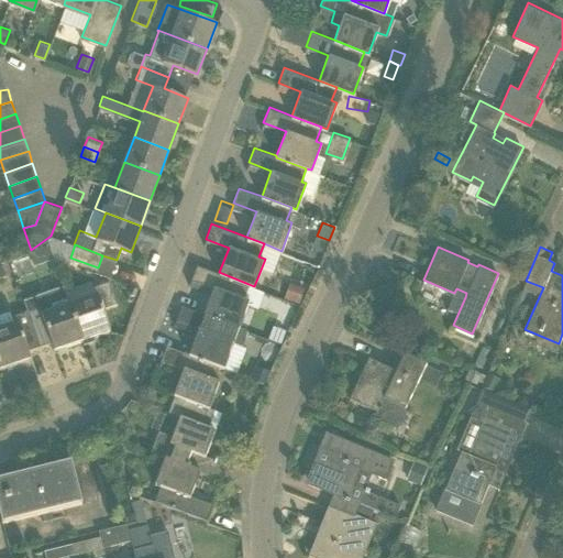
[(203,313),(234,324),(239,326),(249,299),(244,297),(249,284),(219,272),(197,263),(190,279),(213,287),(209,299),(203,313)]
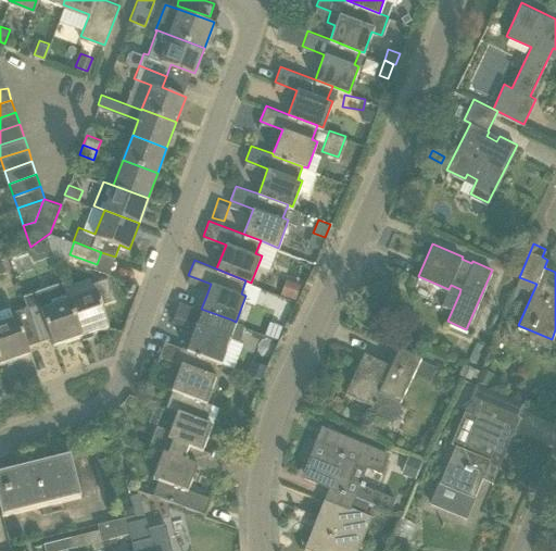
[(109,276),(91,282),(93,290),(68,299),(80,334),(109,324),(101,303),(115,298),(109,276)]
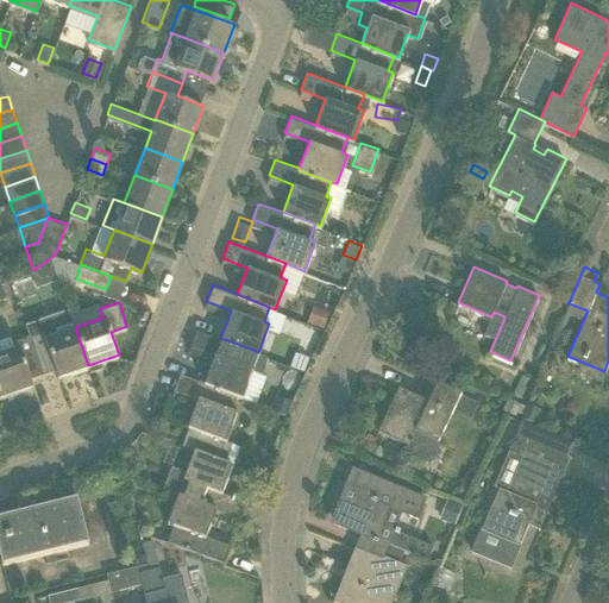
[(314,303),(308,320),(324,325),(330,308),(314,303)]
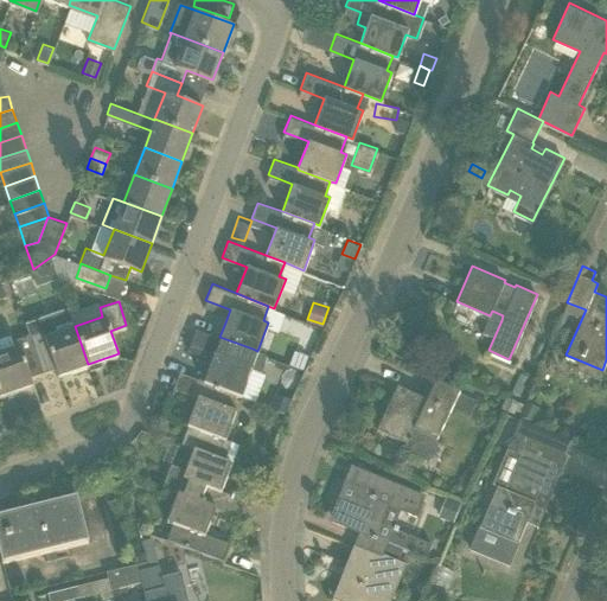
[(29,333),(40,368),(53,363),(58,375),(88,364),(75,326),(69,306),(25,321),(29,333)]
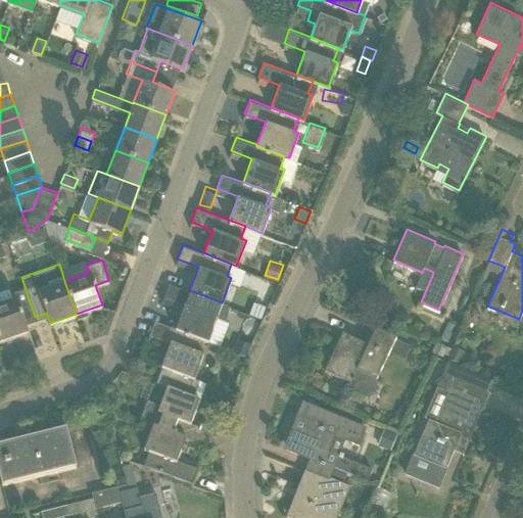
[(218,300),(189,290),(169,282),(163,296),(184,304),(176,327),(203,338),(208,339),(218,316),(212,314),(218,300)]
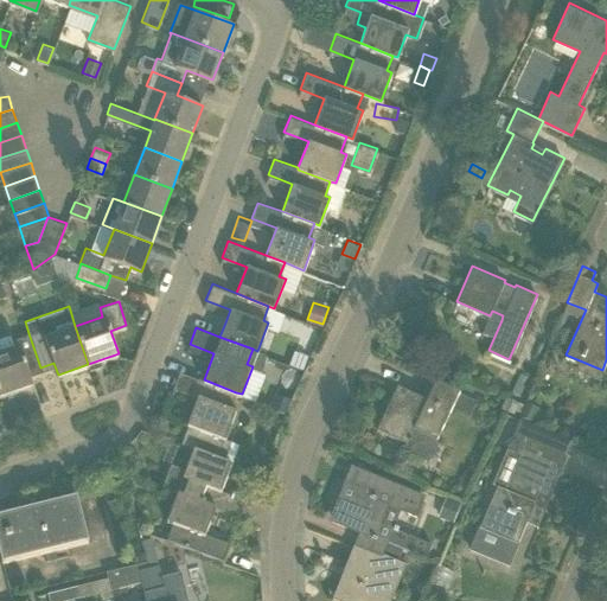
[(40,368),(29,333),(12,339),(14,346),(0,351),(0,388),(2,394),(33,383),(29,371),(40,368)]
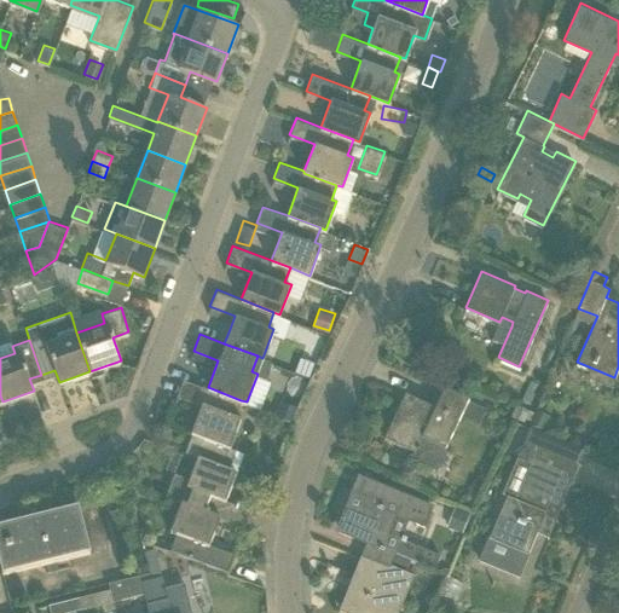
[(300,356),(294,370),(308,375),(314,360),(300,356)]
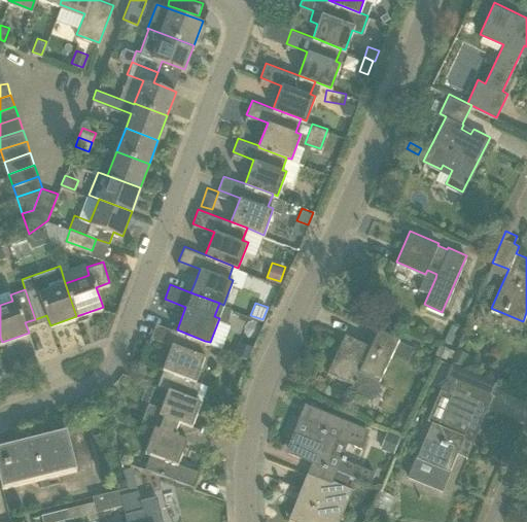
[(155,322),(150,336),(172,344),(156,384),(169,388),(169,389),(196,398),(202,382),(196,380),(205,355),(200,354),(205,341),(177,329),(155,322)]
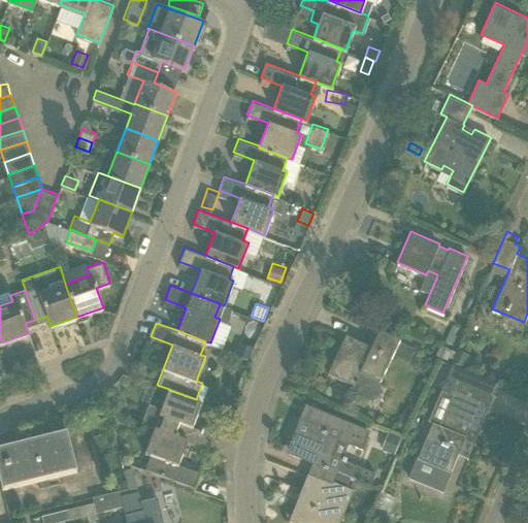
[(415,346),(400,338),(380,329),(371,346),(345,334),(328,371),(353,384),(351,389),(371,399),(380,382),(394,352),(409,359),(415,346)]
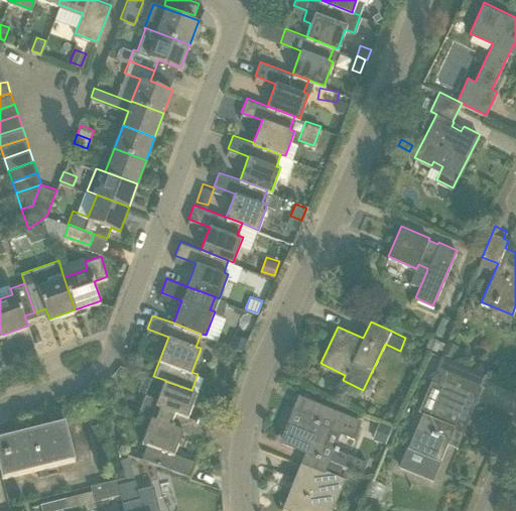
[(247,338),(236,334),(231,345),(242,350),(247,338)]
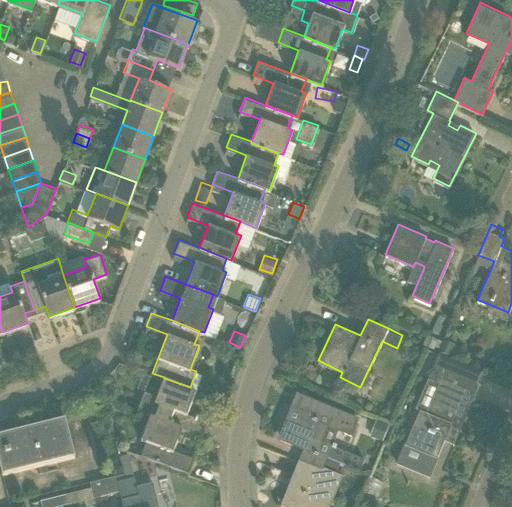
[(434,344),(437,337),(427,333),(422,342),(433,347),(434,344)]
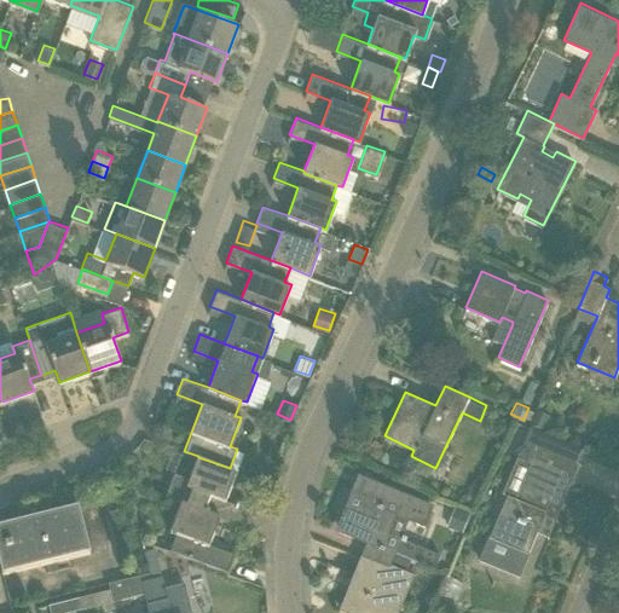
[(534,410),(531,418),(530,422),(544,428),(549,414),(534,409),(534,410)]
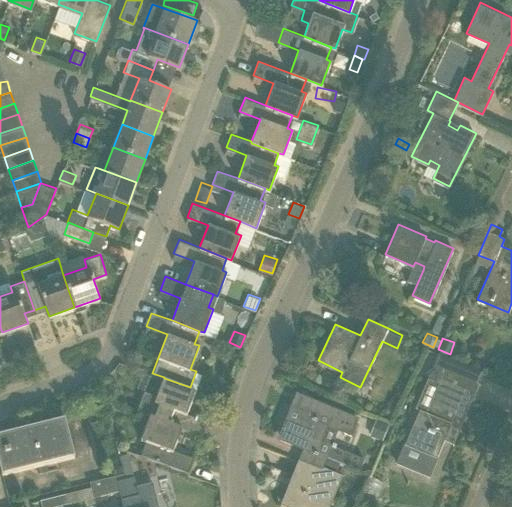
[(405,443),(436,457),(445,438),(444,437),(448,427),(457,431),(471,397),(472,398),(479,382),(476,381),(440,366),(434,381),(439,383),(427,412),(419,408),(405,443)]
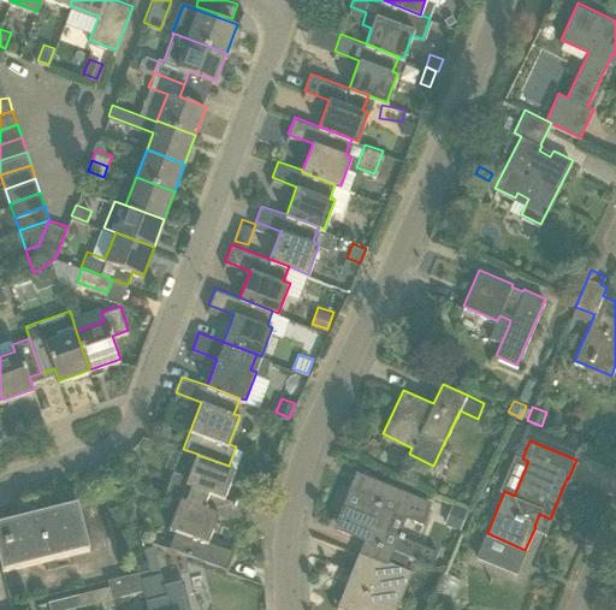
[(187,501),(218,514),(243,523),(252,502),(234,495),(231,499),(225,497),(236,468),(229,466),(197,455),(190,475),(173,469),(165,493),(181,498),(187,501)]
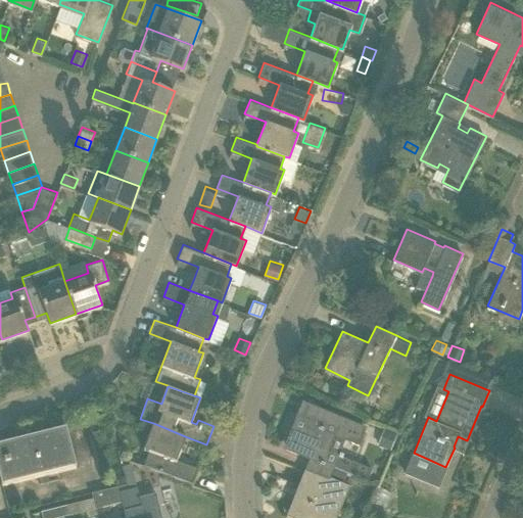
[(327,476),(332,464),(367,479),(372,468),(342,456),(343,454),(340,452),(345,437),(358,442),(365,426),(306,402),(300,417),(297,416),(298,414),(296,413),(289,432),(293,434),(288,448),(312,457),(306,468),(327,476)]
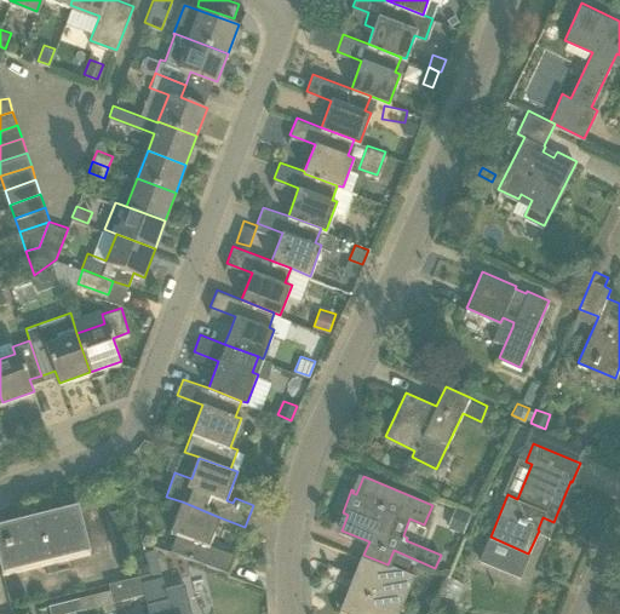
[(176,533),(170,550),(228,572),(235,554),(210,544),(219,517),(188,504),(182,501),(171,531),(176,533)]
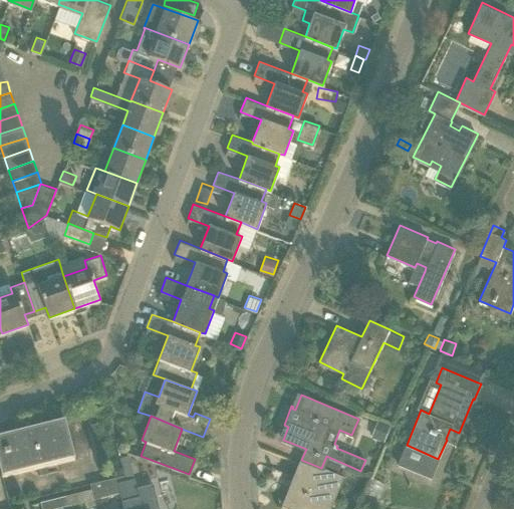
[(0,434),(0,468),(2,475),(74,457),(65,419),(0,434)]
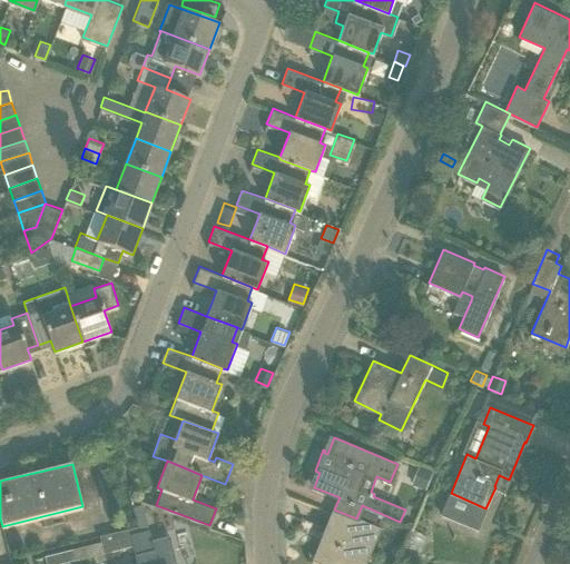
[(432,471),(419,465),(412,482),(425,487),(432,471)]
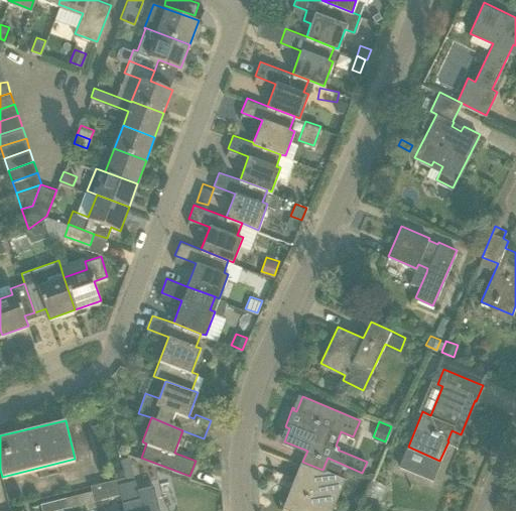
[(123,435),(115,437),(117,448),(126,445),(123,435)]
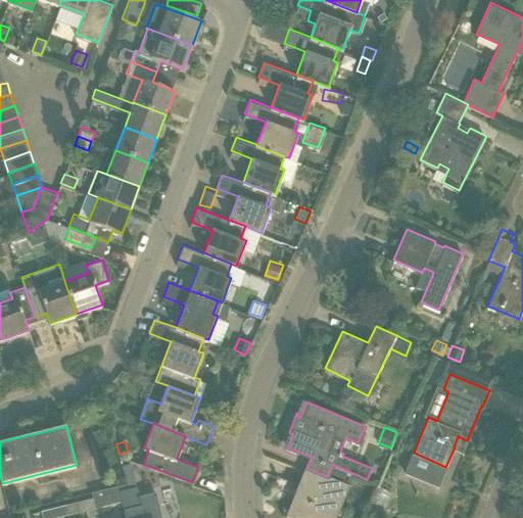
[(288,513),(299,517),(334,517),(348,485),(327,476),(306,468),(288,513)]
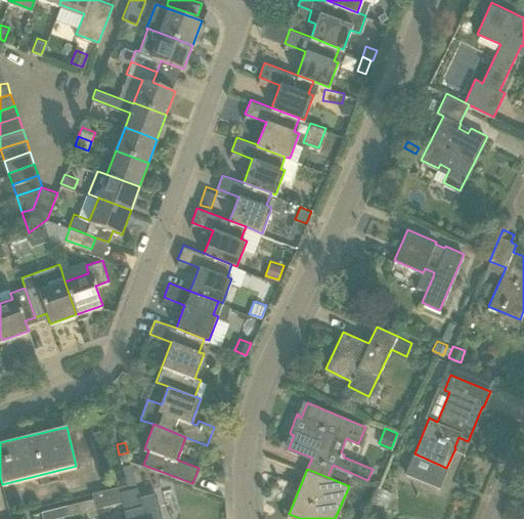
[(91,491),(92,496),(93,496),(95,507),(121,501),(119,490),(118,485),(91,491)]
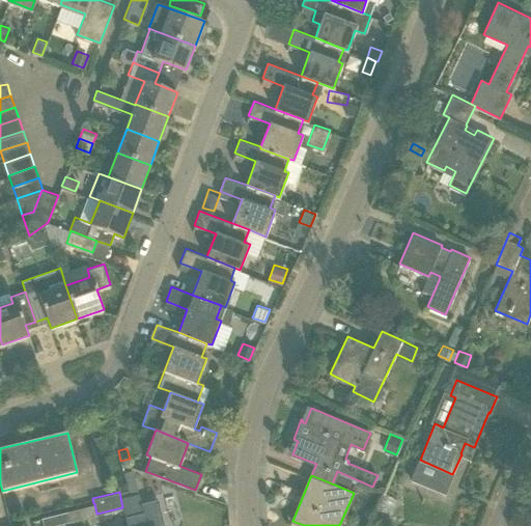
[(120,497),(122,507),(141,503),(139,492),(120,497)]
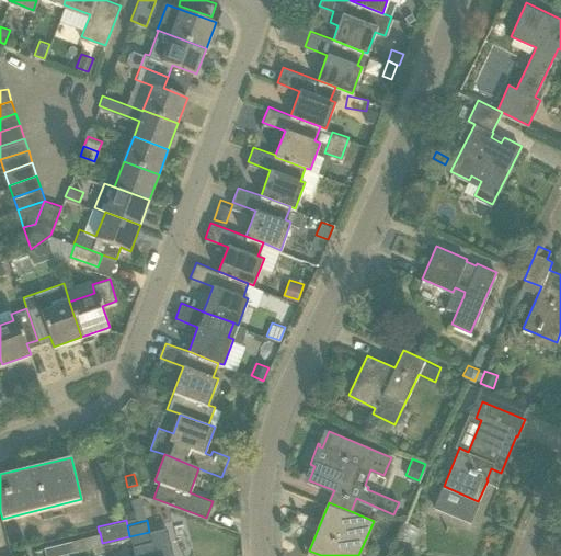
[(76,549),(84,548),(92,546),(93,551),(93,552),(98,553),(104,552),(102,543),(100,532),(99,532),(73,539),(76,549)]
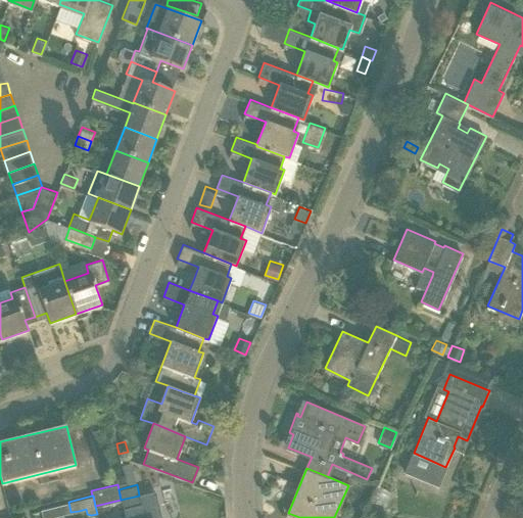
[(43,517),(45,517),(70,512),(68,502),(41,509),(43,517)]
